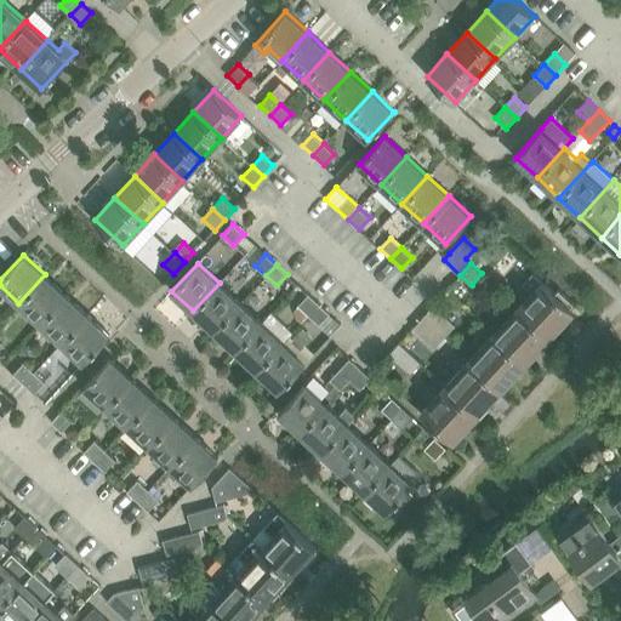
[(533,273),(523,283),(533,291),(518,307),(550,336),(574,309),(570,306),(574,302),(558,289),(554,292),(533,273)]
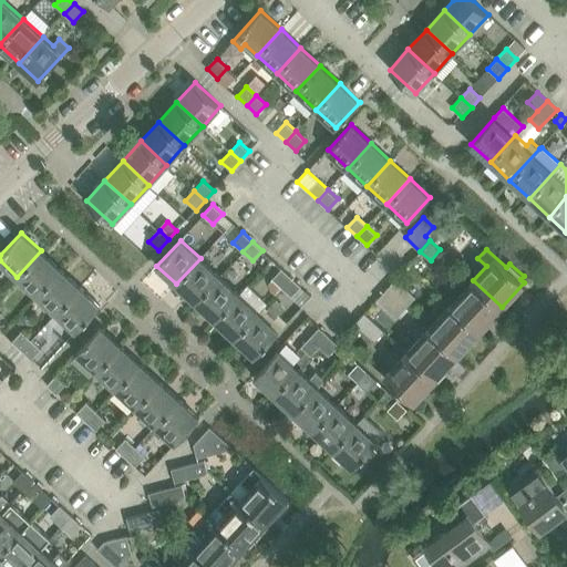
[(41,250),(17,277),(37,295),(61,269),(41,250)]
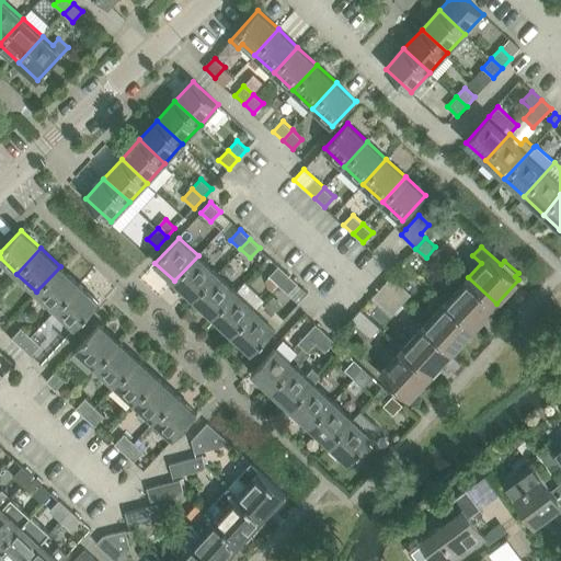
[(194,299),(217,274),(198,255),(174,281),(194,299)]
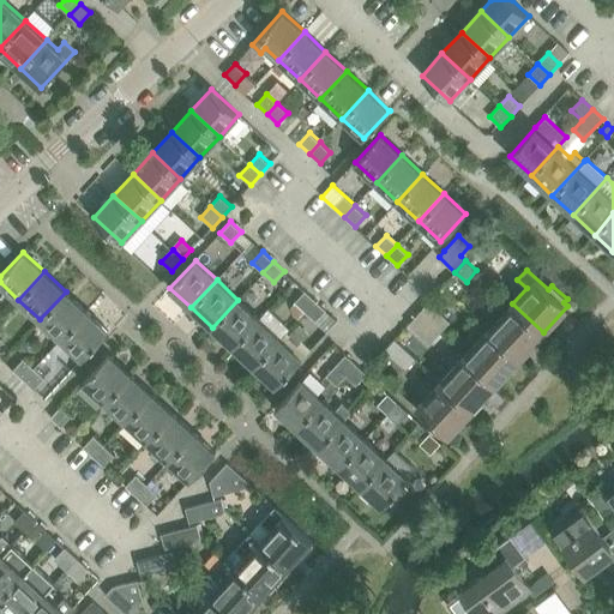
[(305,312),(315,300),(305,290),(295,301),(292,306),(292,312),(298,318),(305,311),(305,312)]
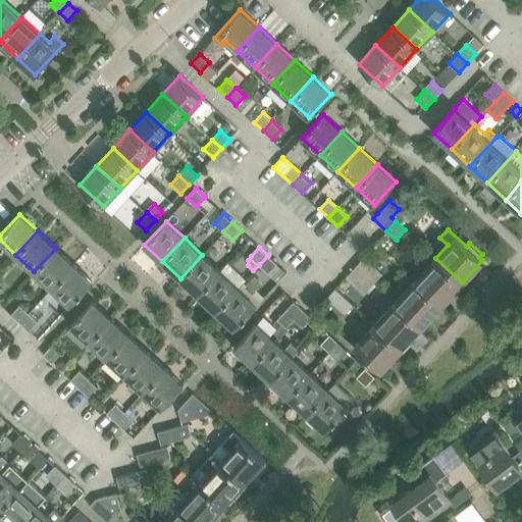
[(56,248),(34,271),(52,288),(73,264),(56,248)]
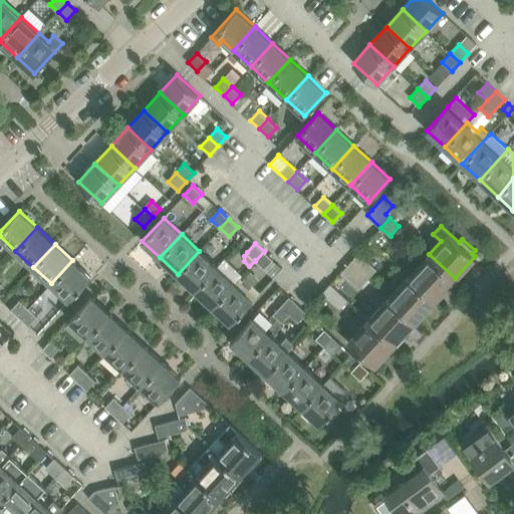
[(196,290),(217,267),(199,251),(178,274),(196,290)]
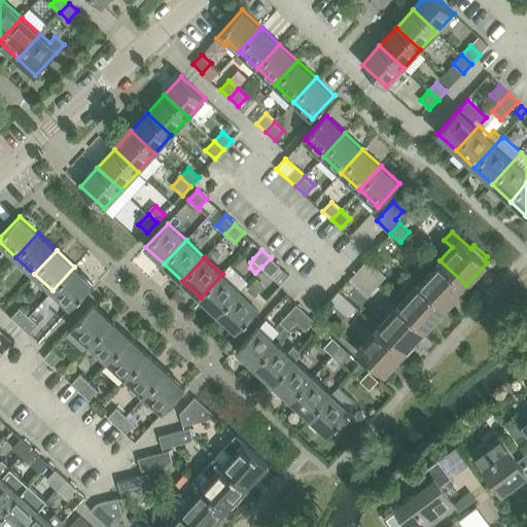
[(271,276),(280,266),(271,257),(261,268),(271,276)]
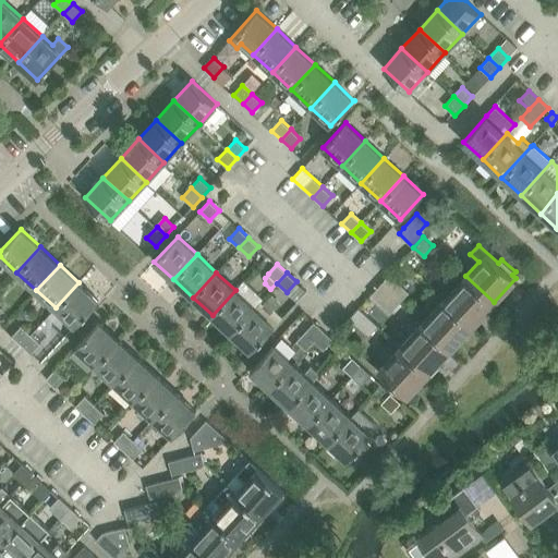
[(399,304),(409,292),(390,274),(379,286),(399,304)]
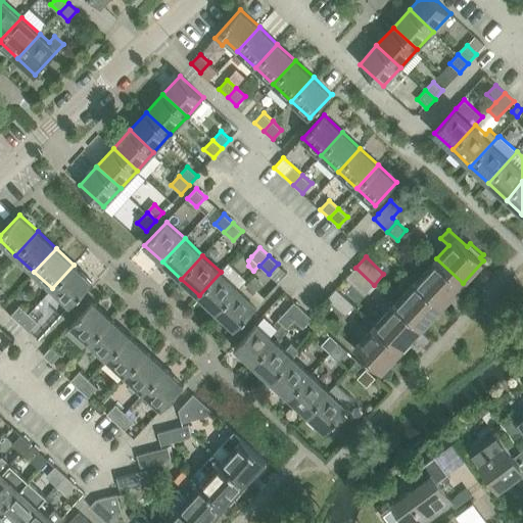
[(441,305),(463,283),(436,258),(415,281),(441,305)]
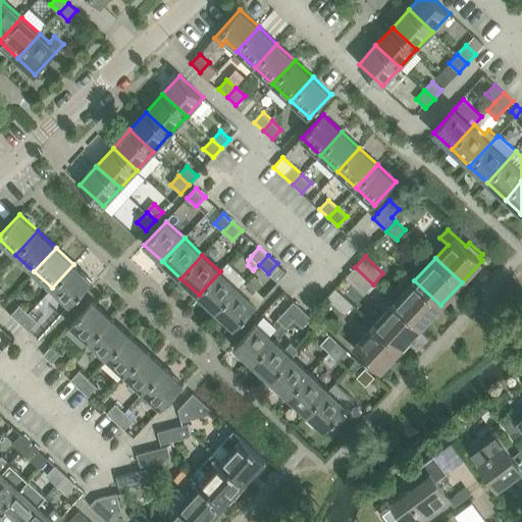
[(70,305),(92,281),(73,264),(52,288),(70,305)]
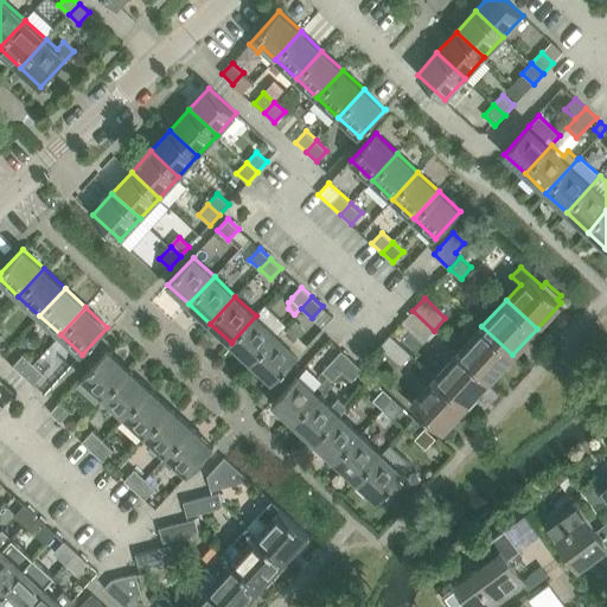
[(413,311),(403,320),(425,340),(434,331),(413,311)]
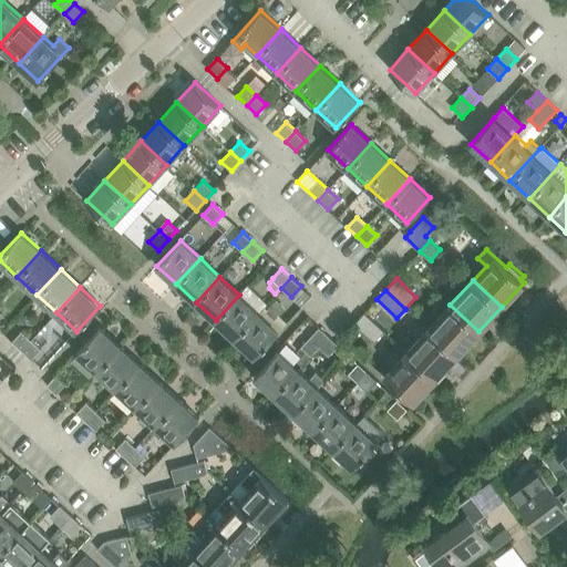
[(235,338),(258,312),(239,295),(216,320),(235,338)]
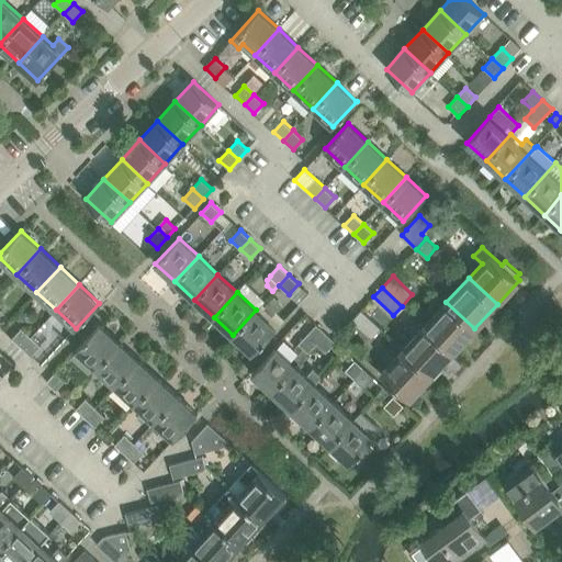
[(446,302),(424,326),(452,352),(474,328),(446,302)]
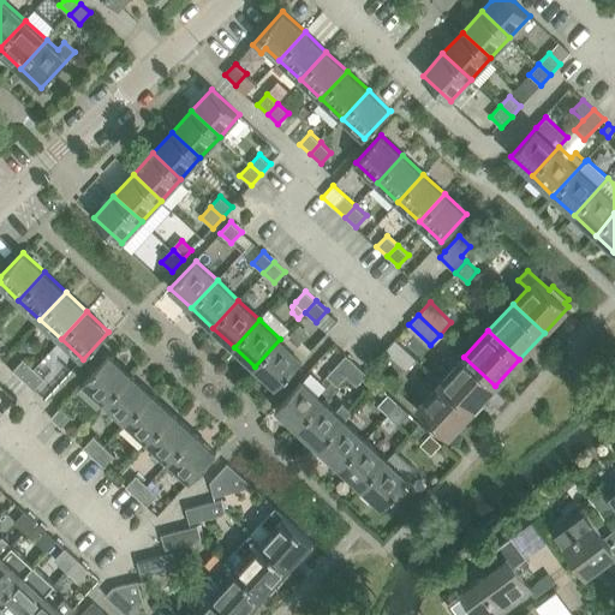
[(255,366),(276,387),(303,359),(280,339),(255,366)]
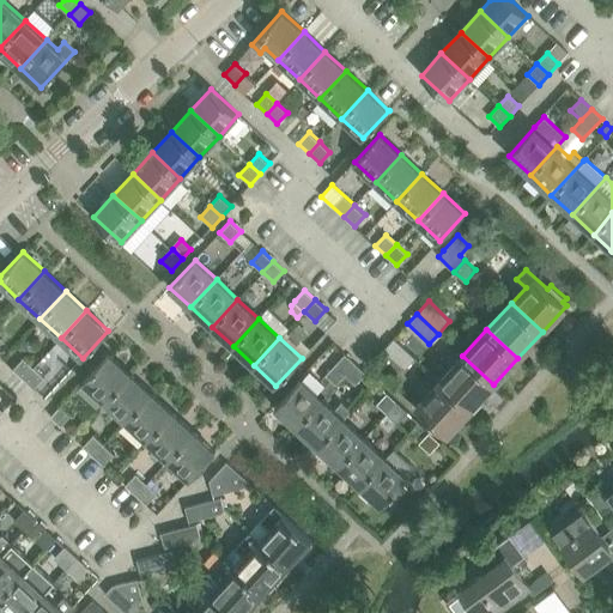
[(405,370),(416,358),(394,338),(384,349),(405,370)]
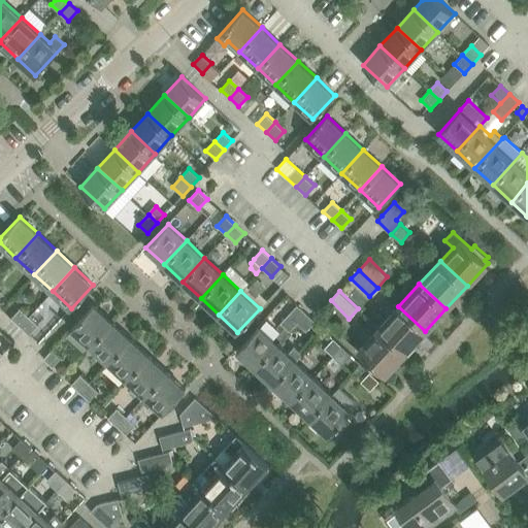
[(94,304),(72,328),(91,345),(112,322),(94,304)]
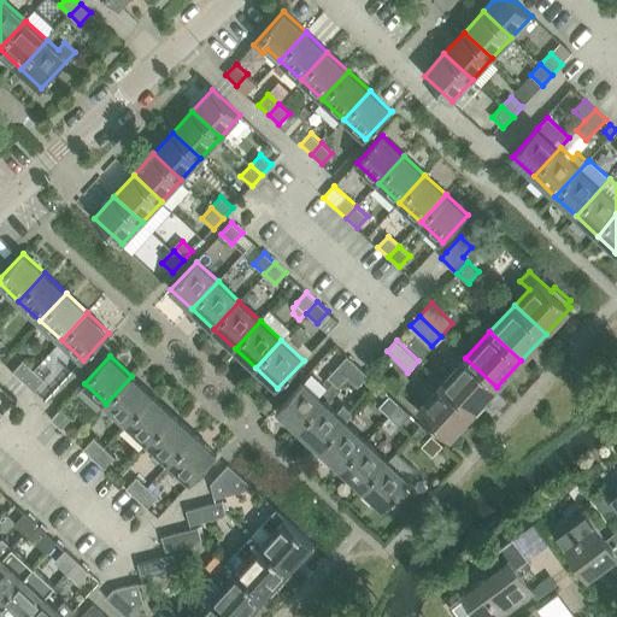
[(328,397),(347,376),(357,365),(347,356),(328,376),(333,381),(323,392),(328,397)]
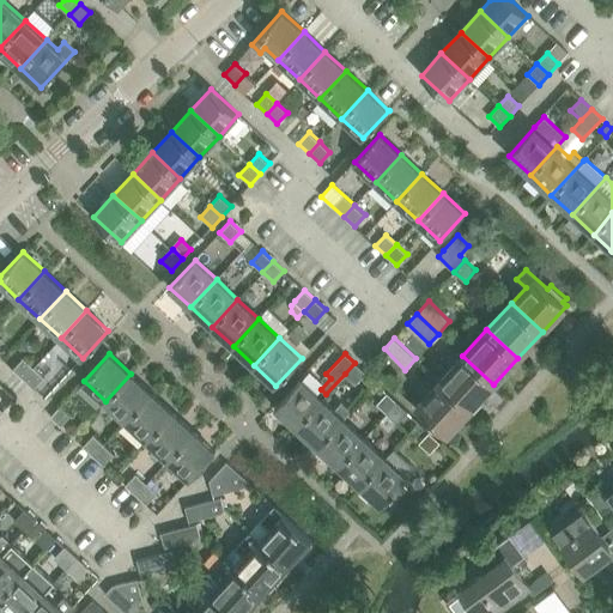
[(469,410),(493,384),(462,356),(439,381),(469,410)]
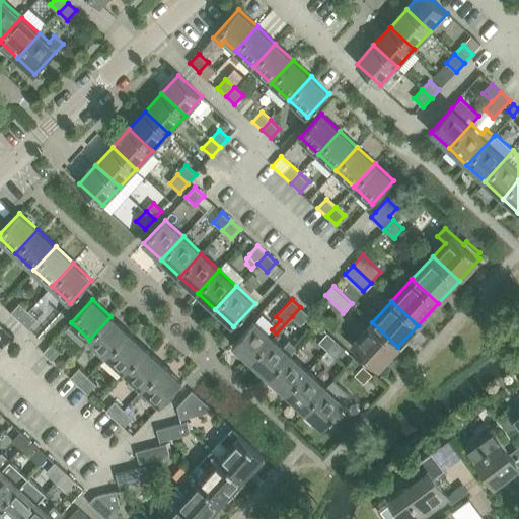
[(19,303),(11,312),(19,320),(28,311),(19,303)]
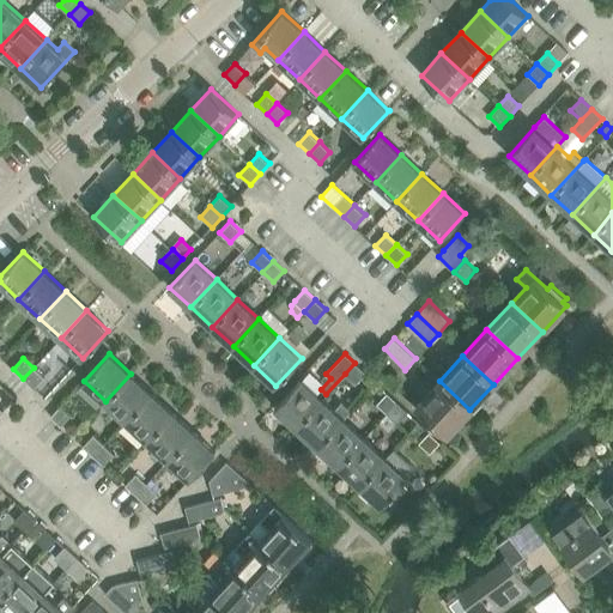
[(356,383),(365,372),(354,363),(345,374),(356,383)]
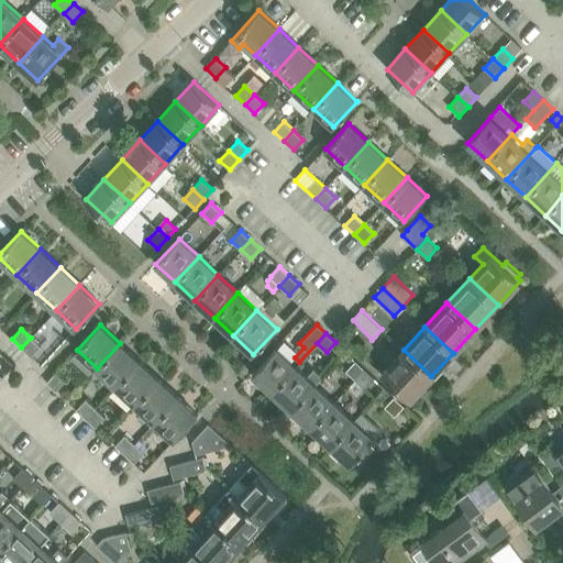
[(31,356),(41,346),(31,338),(21,348),(31,356)]
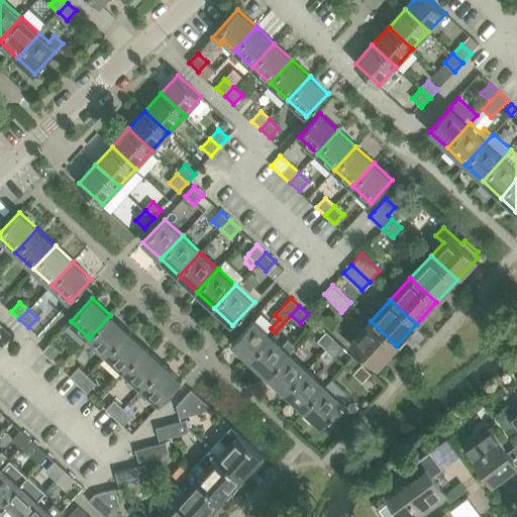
[(110,315),(89,338),(106,354),(127,331),(110,315)]
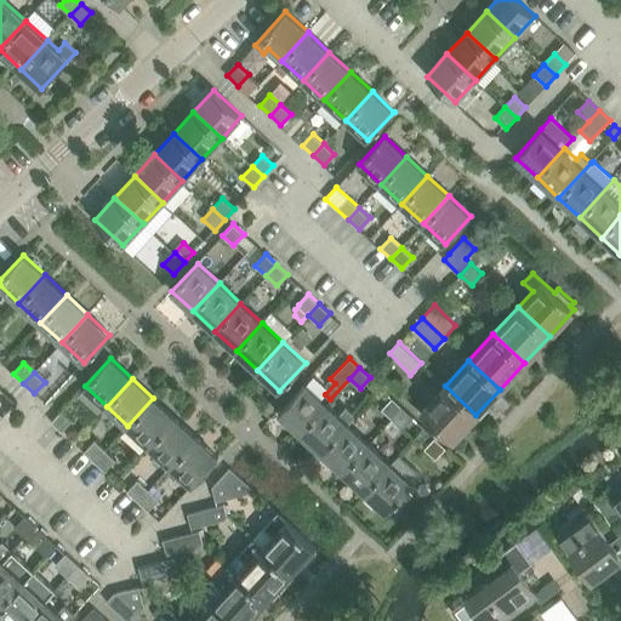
[(305,383),(279,412),(300,432),(326,404),(305,383)]
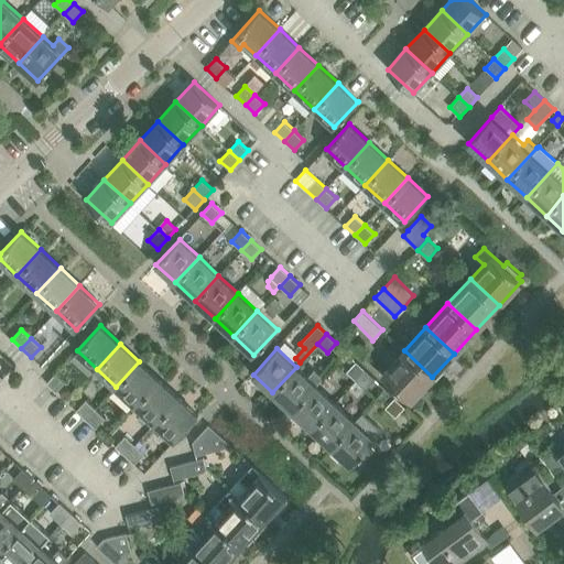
[(404,350),(382,373),(411,400),(432,377),(404,350)]
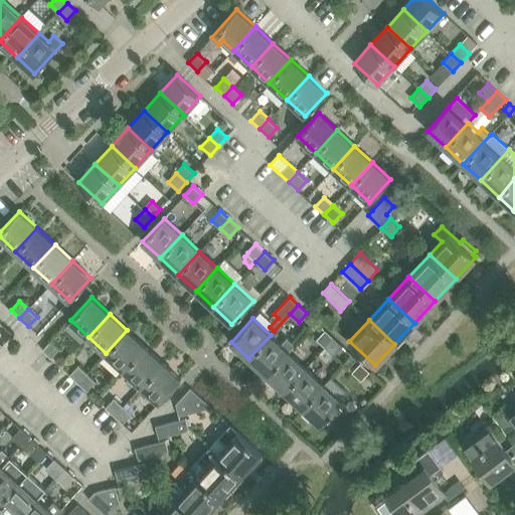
[(127,330),(106,353),(124,369),(145,346),(127,330)]
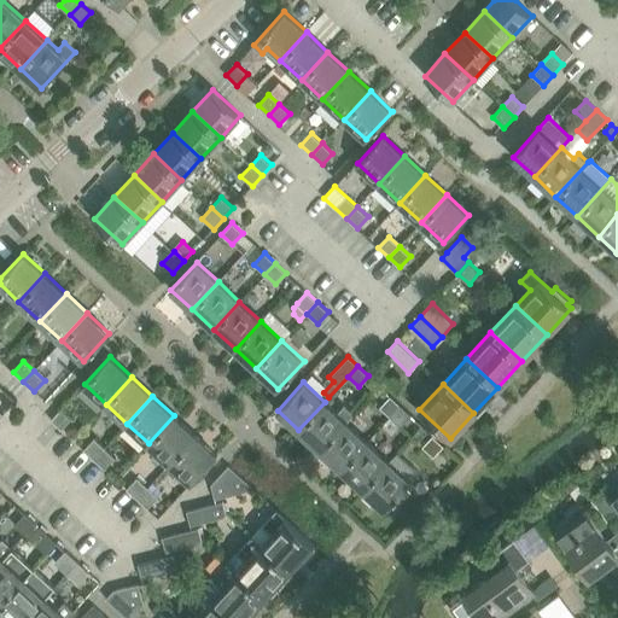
[(401,404),(390,396),(380,407),(390,415),(401,404)]
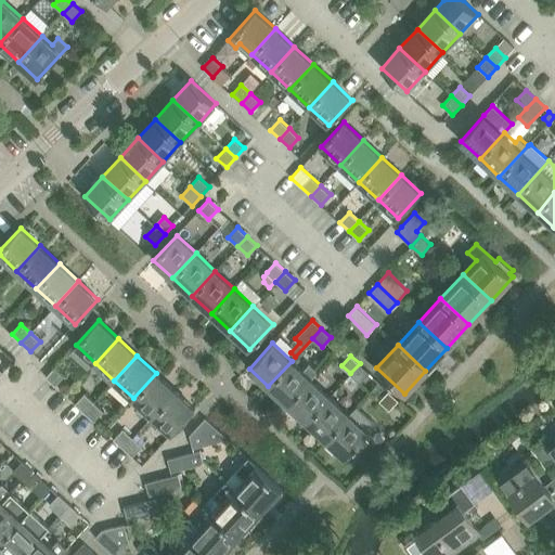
[(309,363),(302,371),(292,361),(268,386),(287,404),(311,378),(318,372),(309,363)]
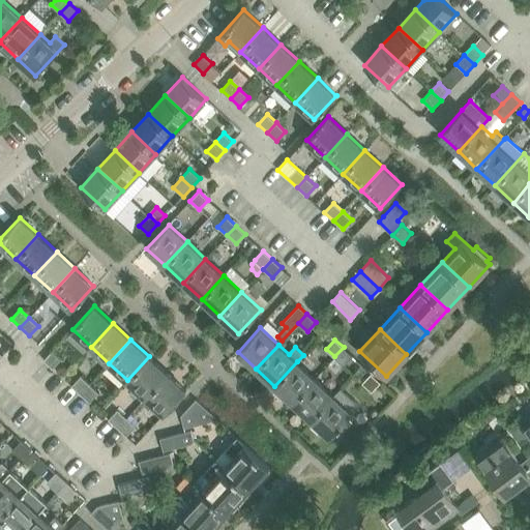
[(334,356),(345,365),(353,356),(344,347),(334,356)]
